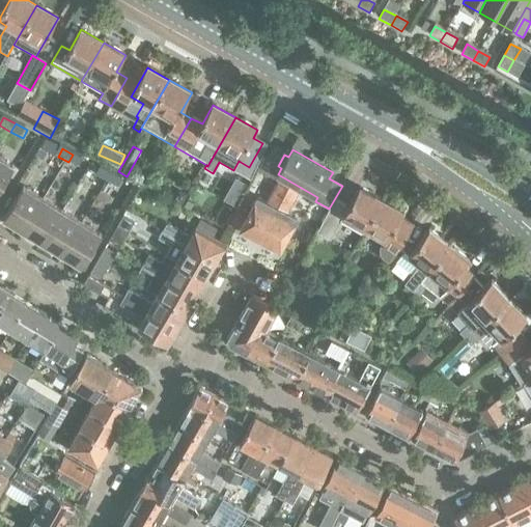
[(73,155),(68,162),(80,168),(84,161),(73,155)]
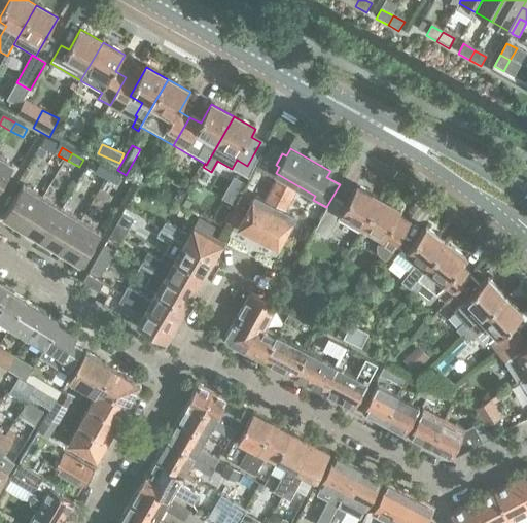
[(0,160),(0,192),(14,169),(0,160)]
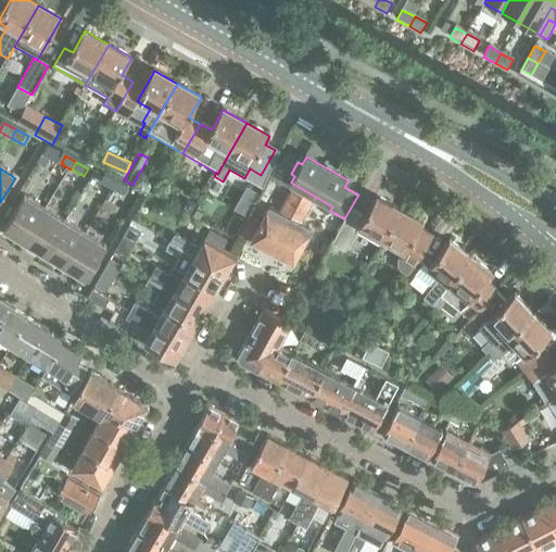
[(101,186),(113,192),(118,184),(106,177),(101,186)]
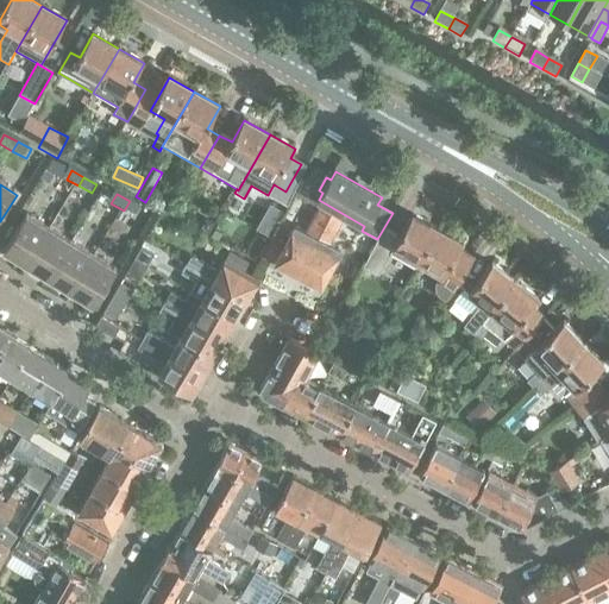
[(137,216),(142,207),(130,201),(124,211),(137,216)]
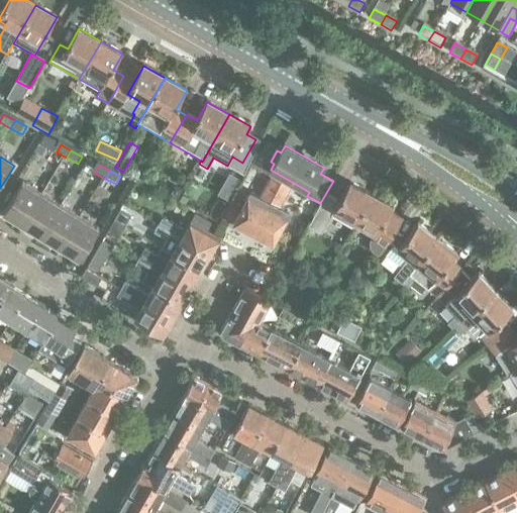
[(230,201),(242,180),(230,173),(218,194),(230,201)]
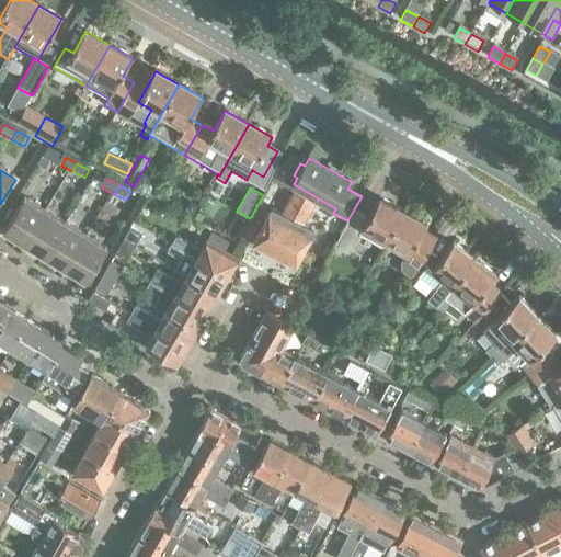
[(250,219),(241,236),(256,245),(258,249),(263,252),(267,250),(282,259),(283,263),(288,266),(293,264),(295,265),(313,232),(302,226),(316,202),(295,192),(282,215),(273,209),(263,227),(250,219)]
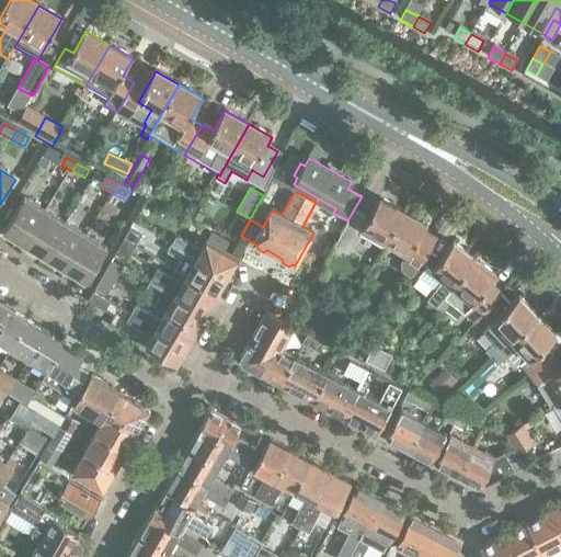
[(384,249),(386,245),(387,245),(404,214),(380,200),(368,222),(353,213),(334,248),(350,256),(359,236),(384,249)]
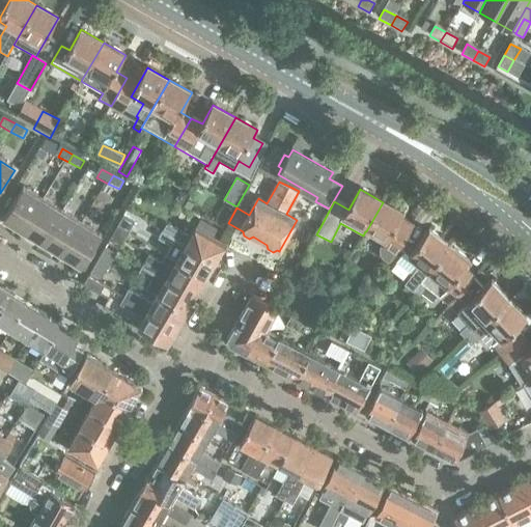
[(25,234),(44,202),(24,190),(4,222),(25,234)]
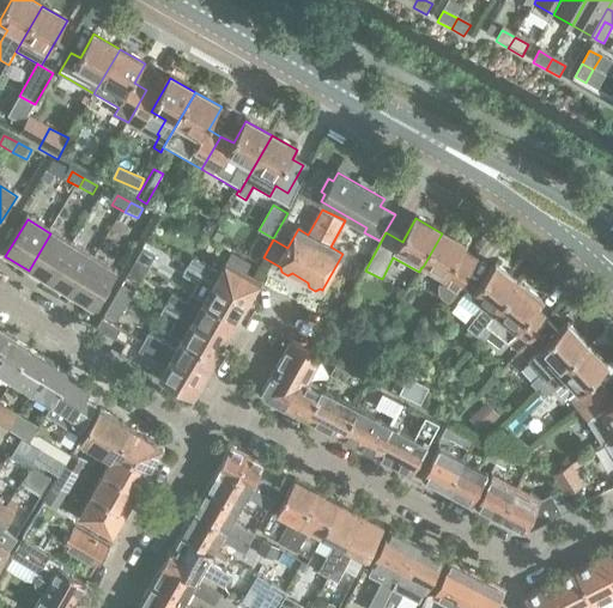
[(50,233),(29,271),(50,284),(73,247),(50,233)]
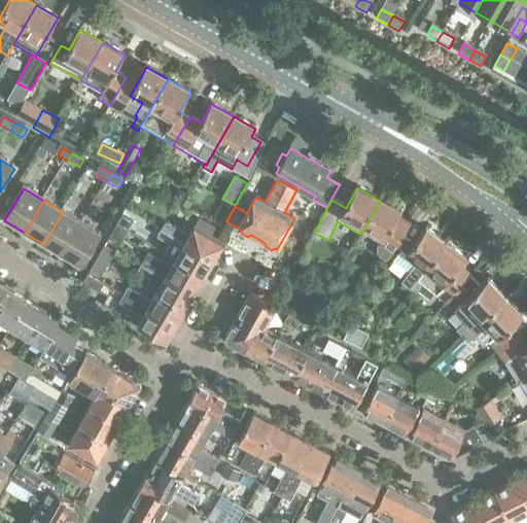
[(363,230),(385,242),(381,248),(380,252),(381,255),(383,258),(387,262),(410,229),(397,221),(402,213),(380,201),(363,230)]
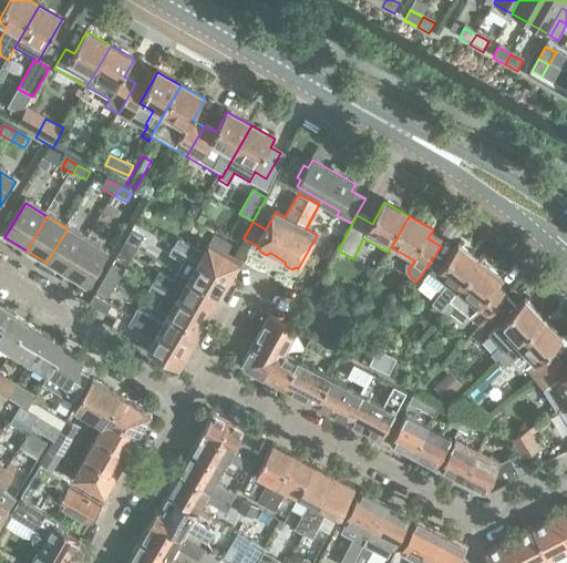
[(68,228),(47,263),(68,275),(89,242),(68,228)]
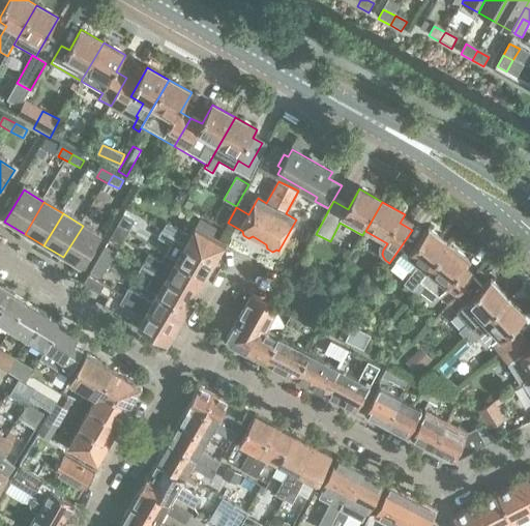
[(124,217),(118,230),(128,235),(136,224),(124,217)]
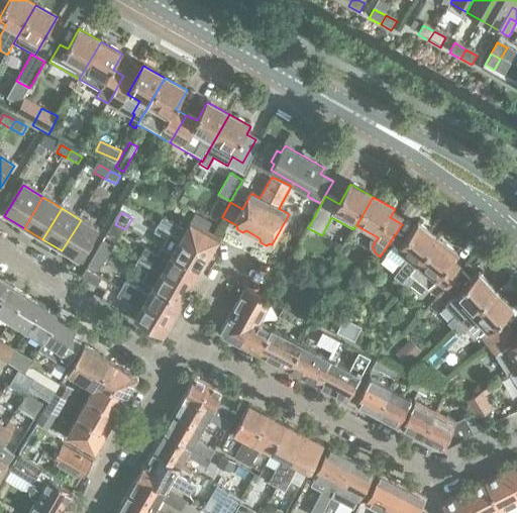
[(197,217),(193,224),(207,232),(211,225),(197,217)]
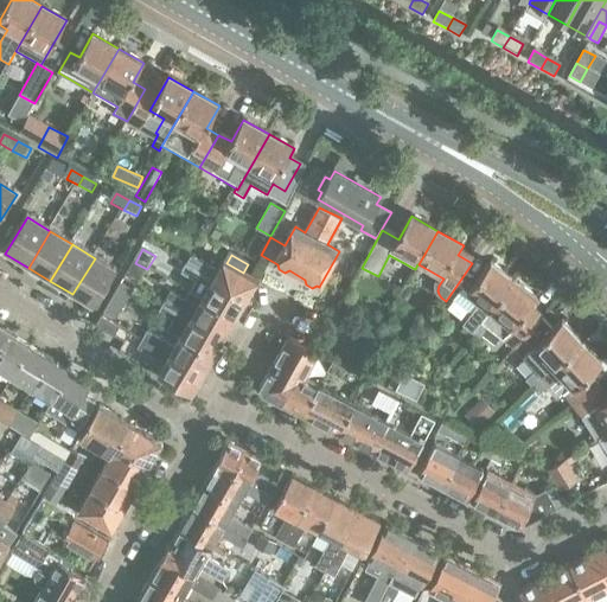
[(117,271),(95,258),(72,294),(95,308),(117,271)]
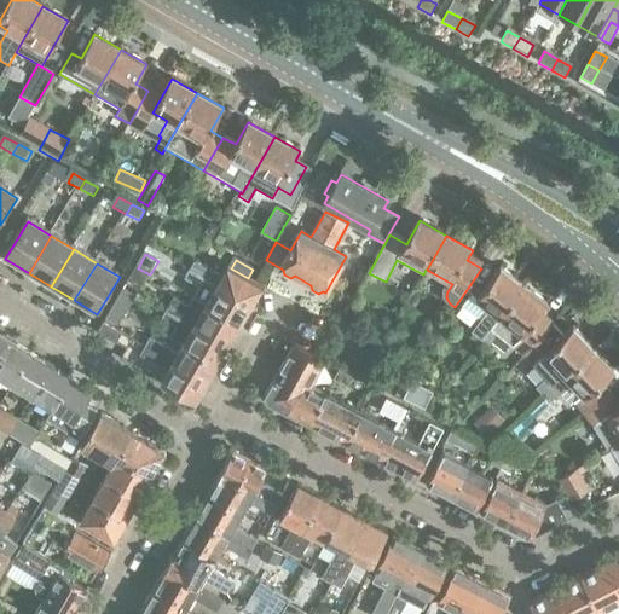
[(264,288),(248,278),(231,268),(224,281),(196,265),(191,273),(252,308),(264,288)]
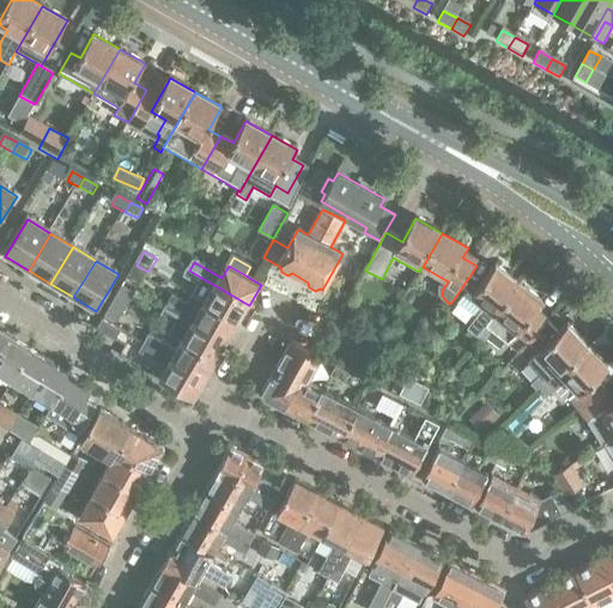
[(141,285),(149,272),(137,266),(129,278),(141,285)]
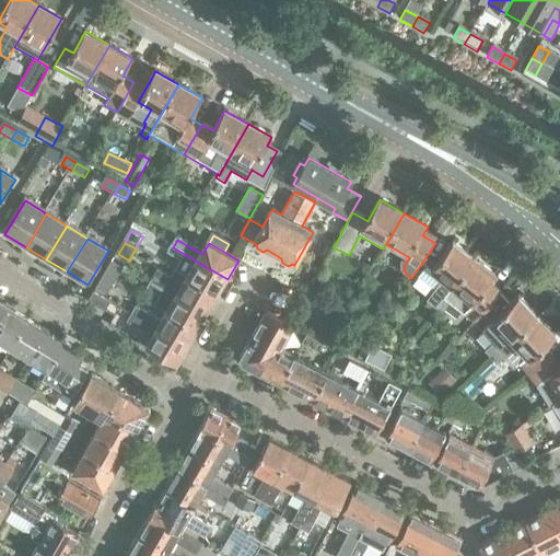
[(419,279),(433,291),(436,293),(428,303),(435,310),(474,261),(453,244),(432,273),(428,269),(419,279)]
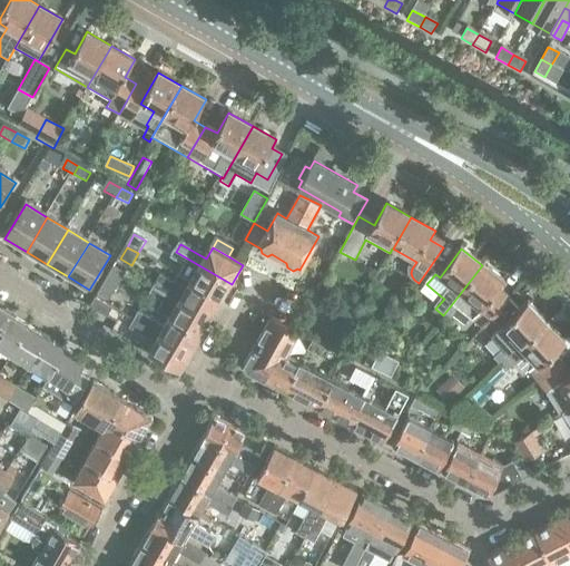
[(222,301),(232,284),(176,252),(172,259),(184,265),(177,276),(222,301)]
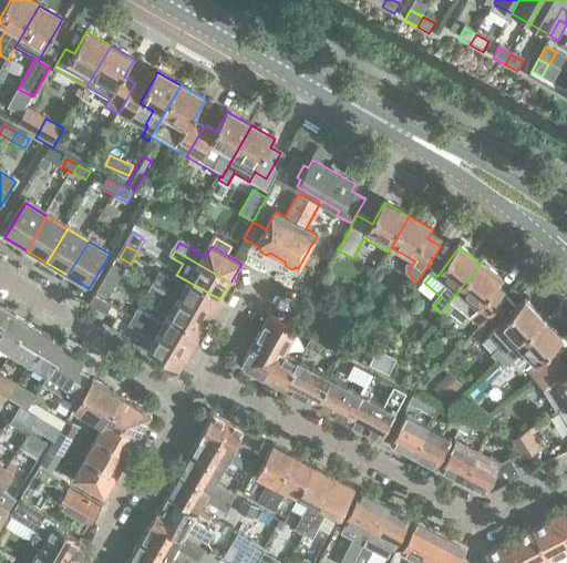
[(480,329),(488,318),(488,317),(505,298),(506,297),(495,288),(502,280),(480,264),(441,314),(447,319),(456,309),(480,329)]
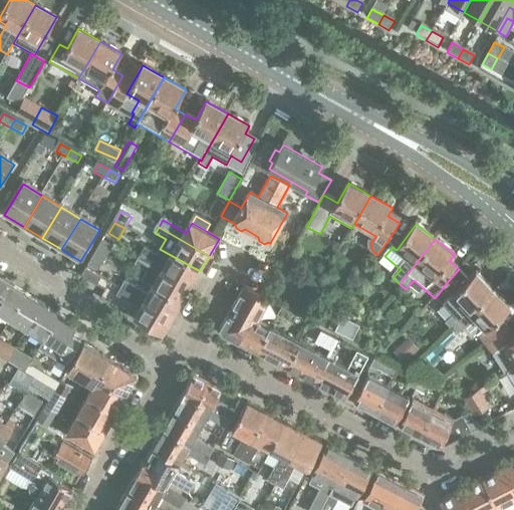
[(103,241),(95,254),(105,260),(113,247),(103,241)]
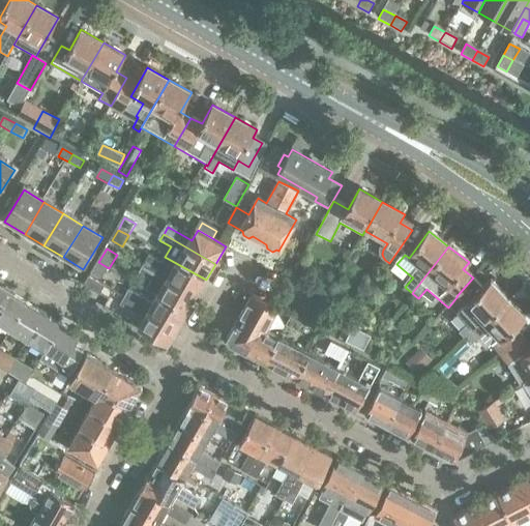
[(149,259),(144,267),(196,296),(206,280),(165,257),(159,265),(149,259)]
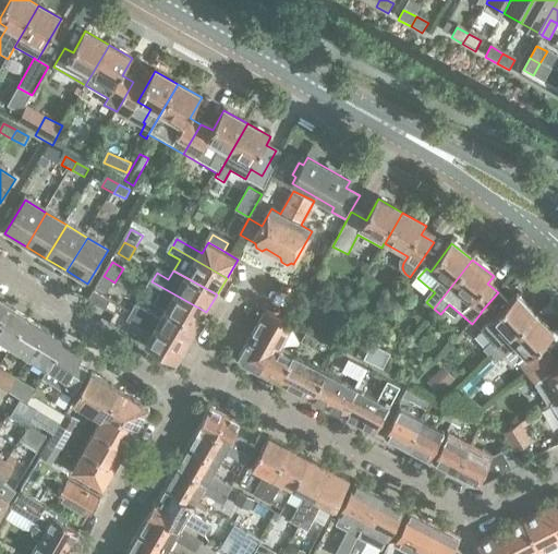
[(107,297),(114,282),(104,276),(96,290),(107,297)]
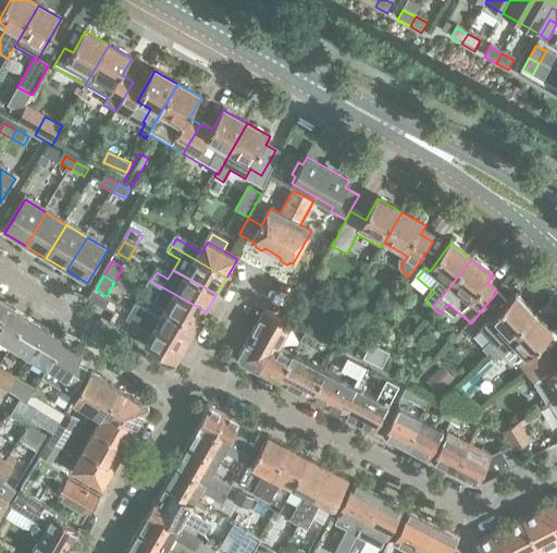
[(148,287),(160,295),(155,305),(166,311),(196,329),(206,311),(151,281),(148,287)]
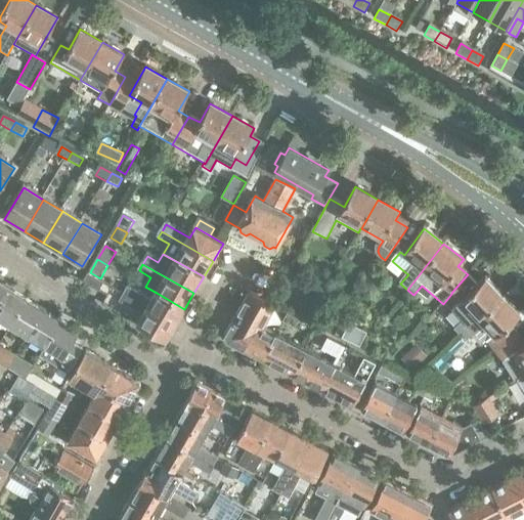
[(452,330),(460,337),(504,298),(486,278),(477,286),(467,275),(451,293),(451,294),(460,302),(450,310),(462,321),(452,330)]
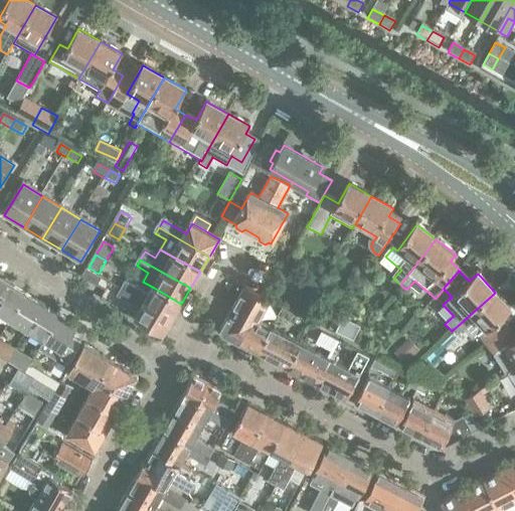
[(82,281),(98,289),(102,282),(88,273),(82,281)]
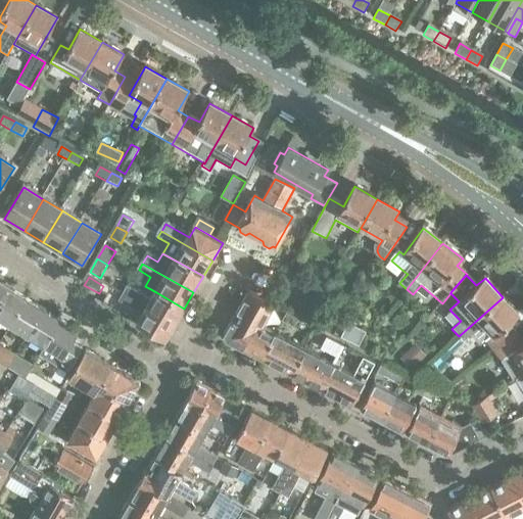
[(0,285),(0,305),(9,291),(0,285)]
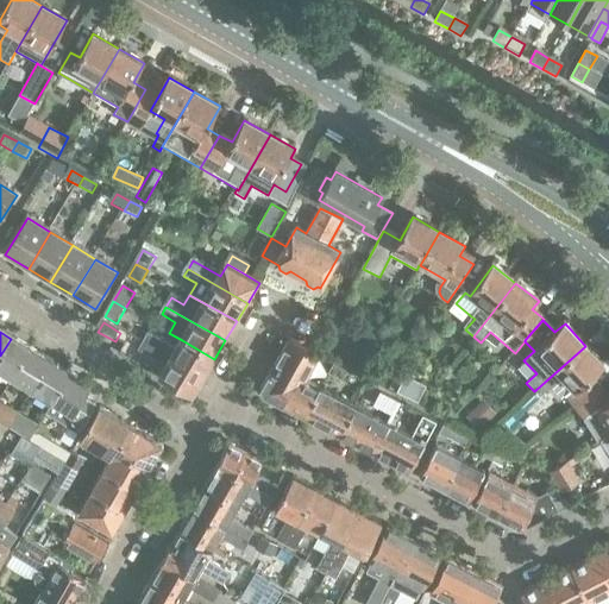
[(203,378),(214,359),(182,340),(175,351),(149,335),(144,344),(203,378)]
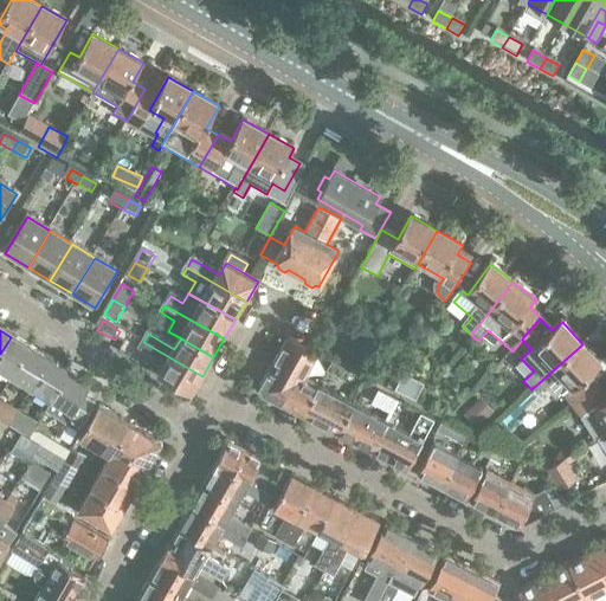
[(0,370),(12,379),(30,349),(11,337),(0,354),(0,370)]
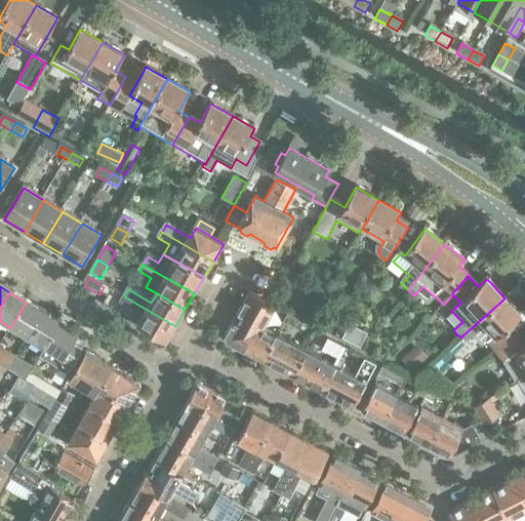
[(227,343),(261,361),(275,334),(263,328),(273,307),(247,293),(225,337),(227,343)]
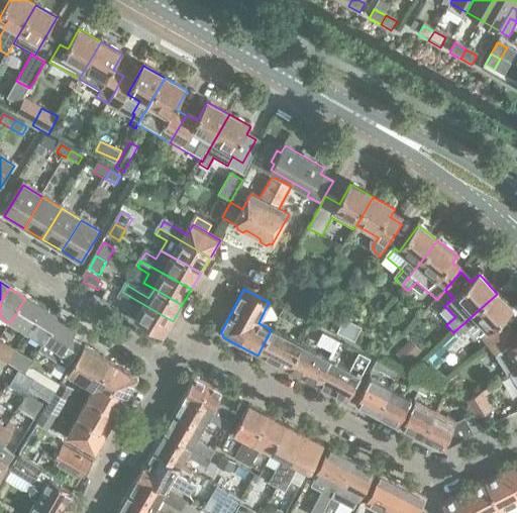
[(164,337),(173,321),(122,292),(118,300),(140,312),(135,321),(164,337)]
